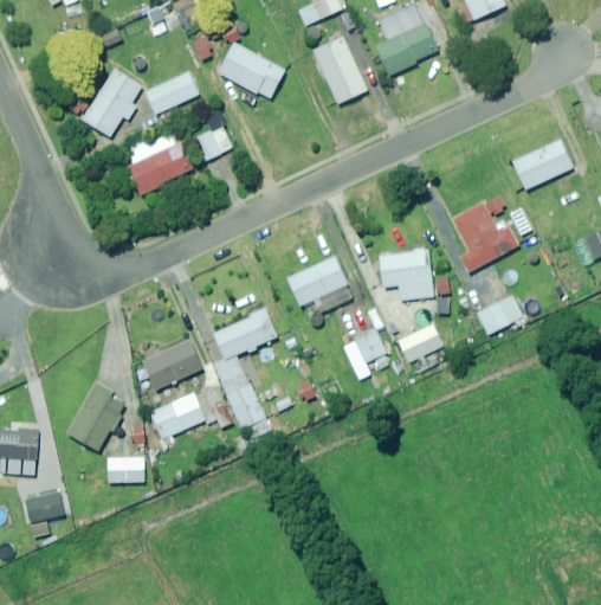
[(343,10),(338,0),(315,0),(316,2),(299,11),(305,25),(343,10)]
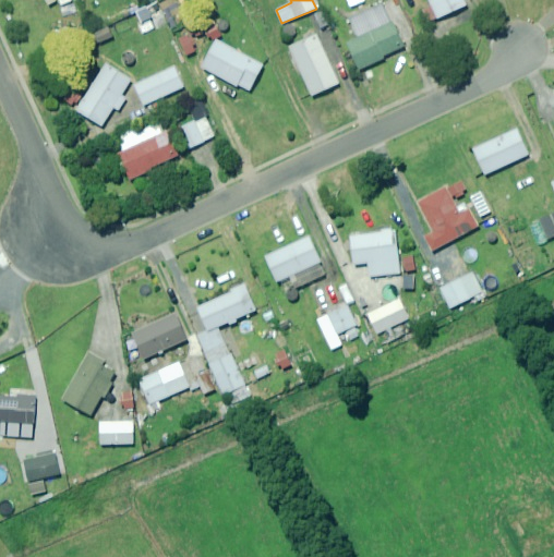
[(466,4),(464,0),(428,0),(431,5),(422,10),(428,22),(466,4)]
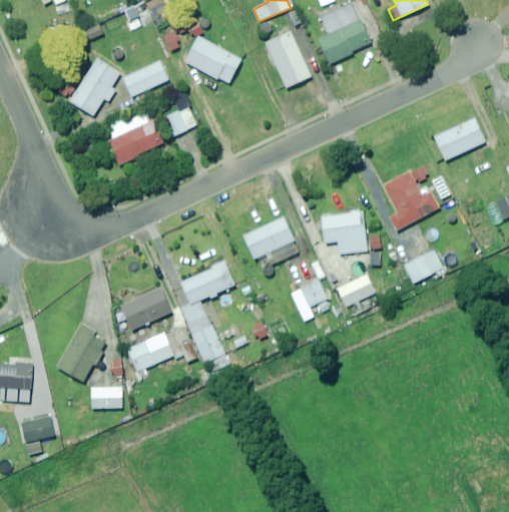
[(371,46),(352,3),(321,17),(329,34),(319,38),(330,63),(371,46)]
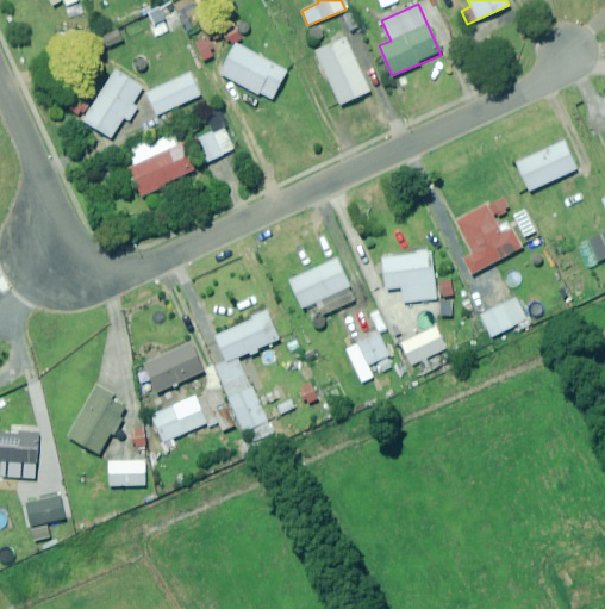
[(351,11),(343,13),(349,31),(359,28),(351,11)]
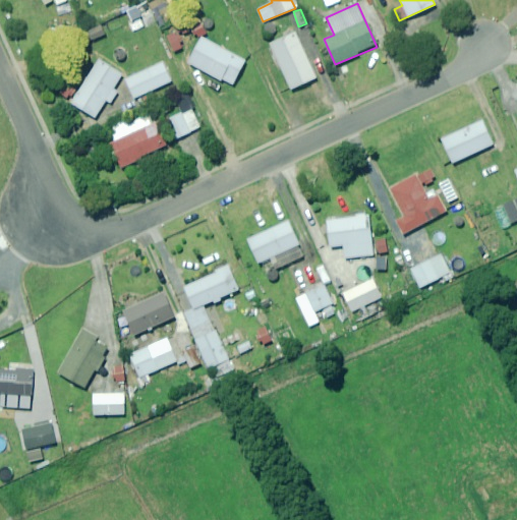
[(128,11),(116,15),(120,27),(132,23),(128,11)]
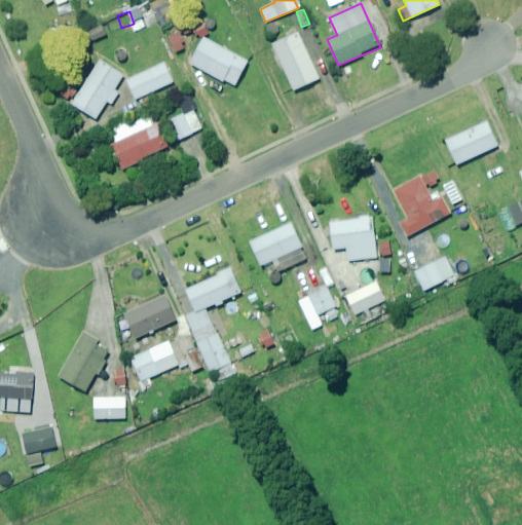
[(320,78),(299,33),(273,44),(293,89),(320,78)]
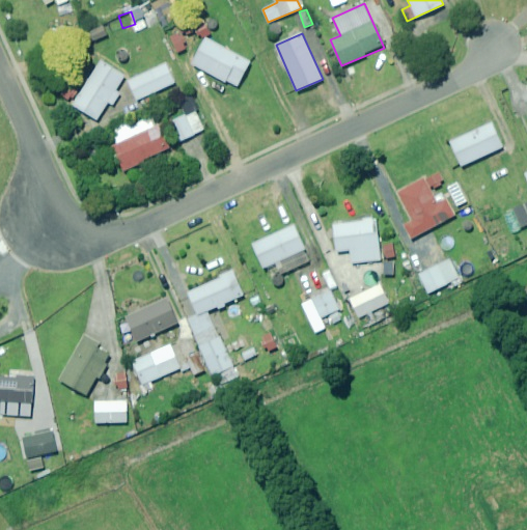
[(250,61),(205,38),(192,64),(237,87),(250,61)]
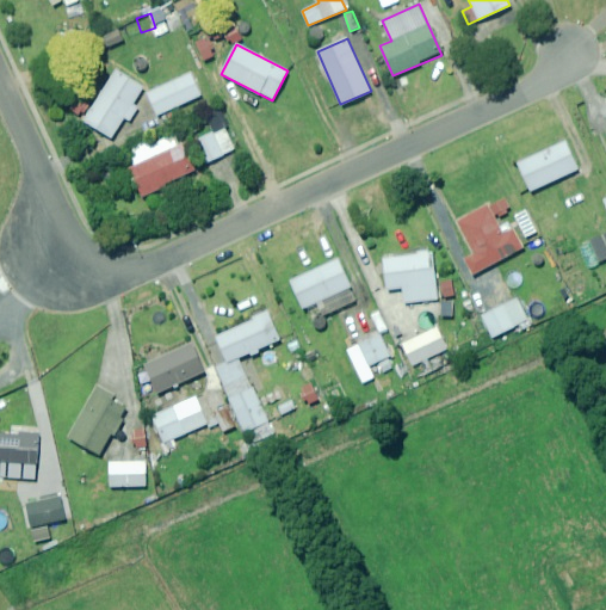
[(143,86),(116,69),(84,121),(111,137),(143,86)]
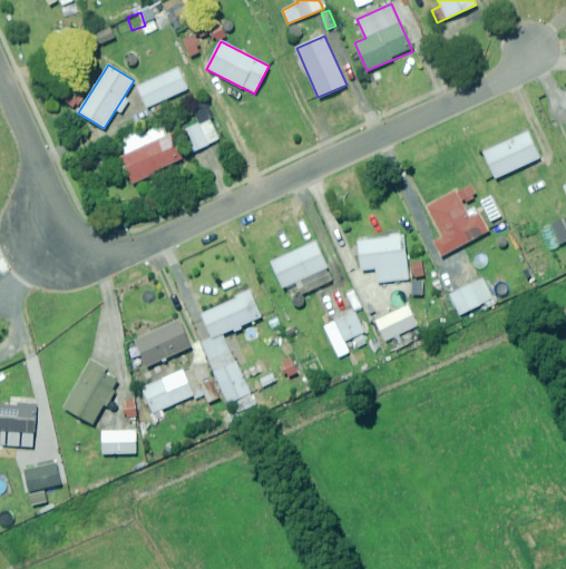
[(187,89),(177,67),(136,86),(146,107),(187,89)]
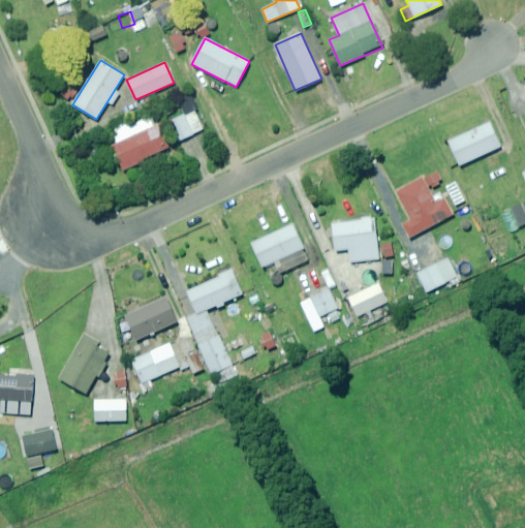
[(195,116),(192,110),(170,121),(180,141),(203,128),(195,116)]
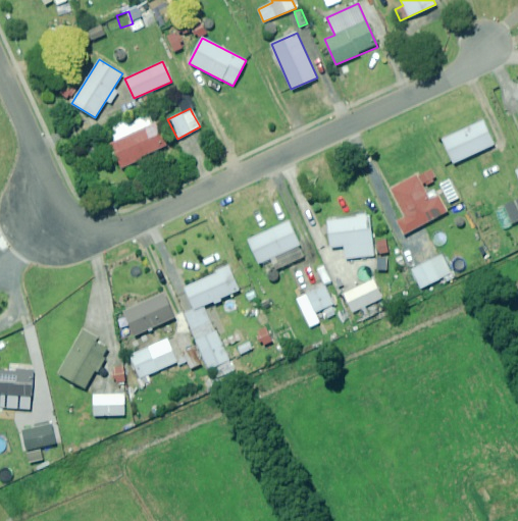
[(165,145),(148,113),(125,125),(121,118),(108,125),(116,141),(109,144),(122,167),(165,145)]
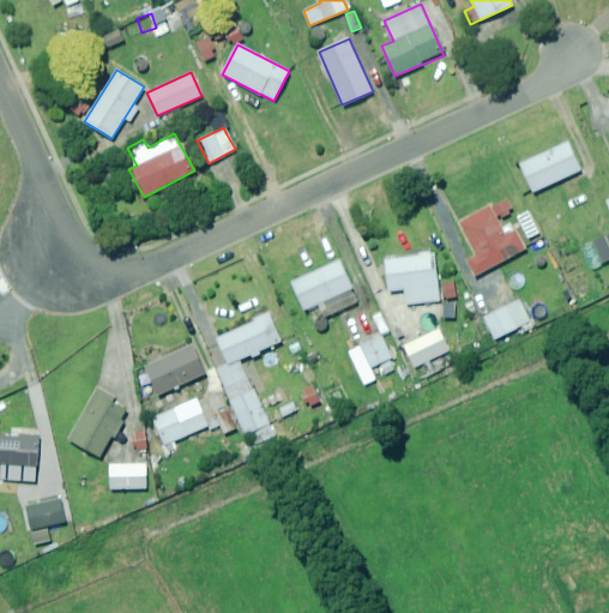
[(582,169),(568,142),(519,163),(532,192),(582,169)]
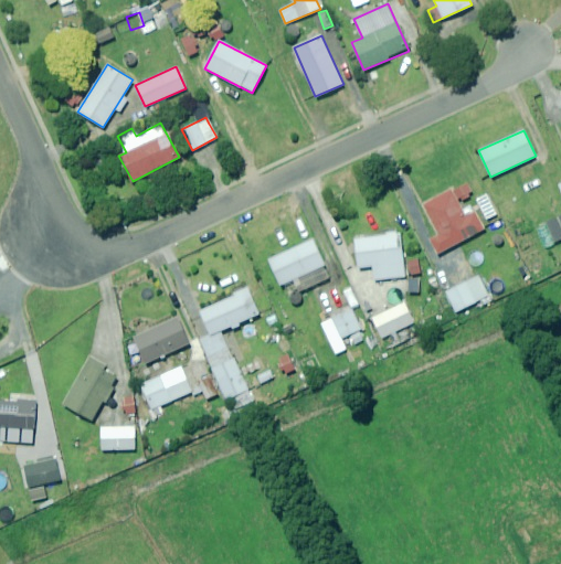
[(466,214),(452,189),(422,204),(438,234),(430,238),(437,254),(485,229),(475,210),(466,214)]
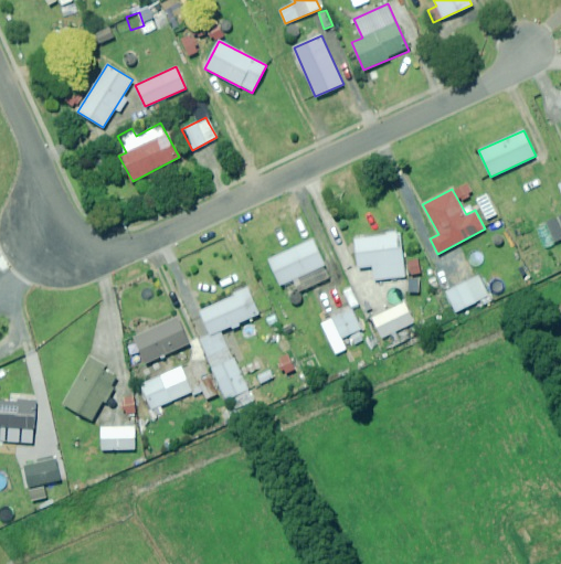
[(560,238),(560,215),(546,223),(554,242),(560,238)]
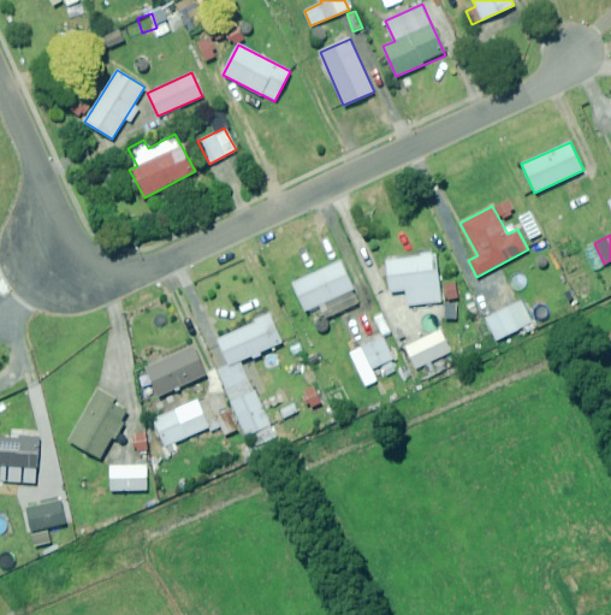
[(442,302),(437,254),(386,260),(389,291),(405,290),(407,306),(442,302)]
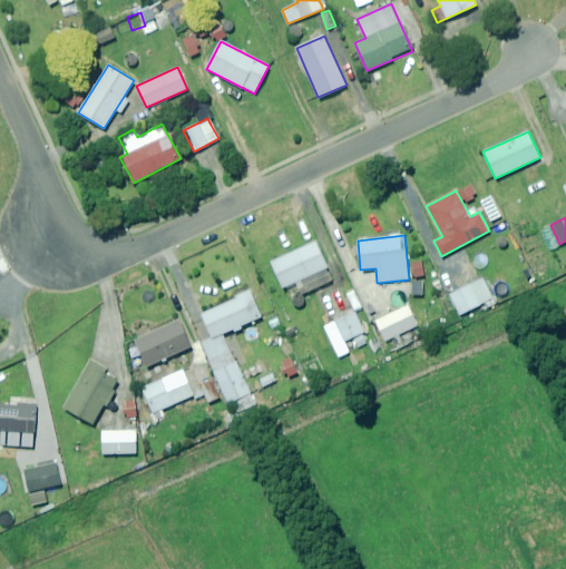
[(333,281),(316,242),(271,262),(282,287),(296,282),(301,294),(333,281)]
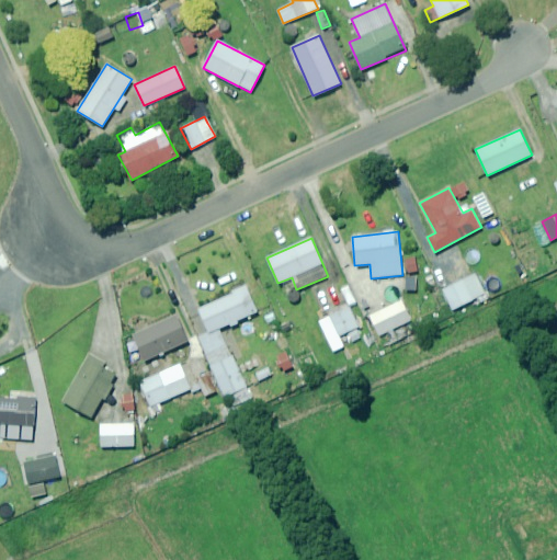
[(421,256),(406,256),(407,272),(422,272),(421,256)]
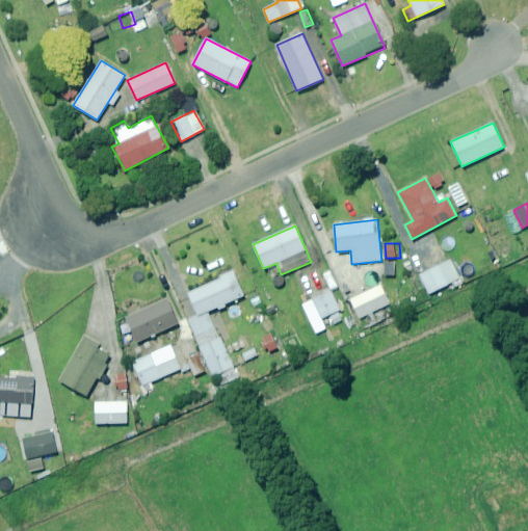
[(448,285),(438,264),(419,272),(428,294),(448,285)]
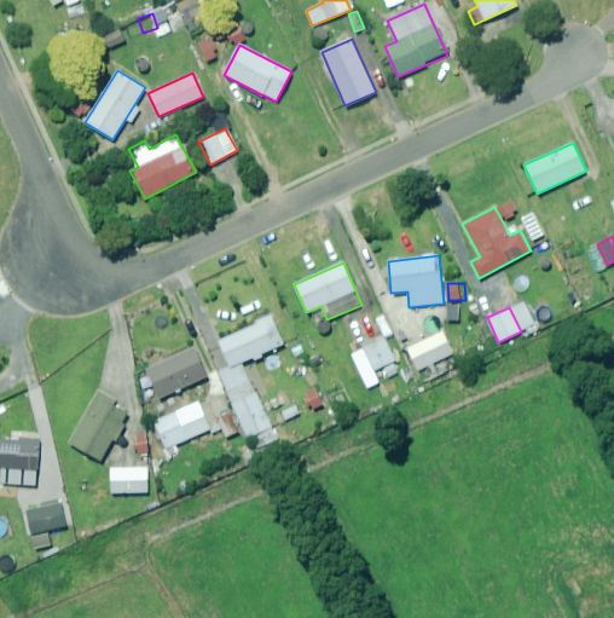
[(218,371),(249,437),(252,435),(258,449),(277,440),(271,427),(273,425),(258,392),(255,393),(241,363),(250,358),(253,363),(262,358),(261,357),(284,346),(270,316),(250,325),(252,328),(219,344),(225,356),(230,365),(218,371)]
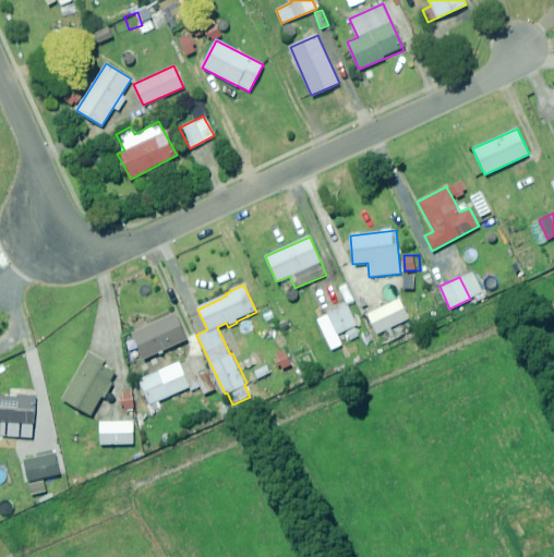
[(409,317),(398,297),(366,313),(377,334),(409,317)]
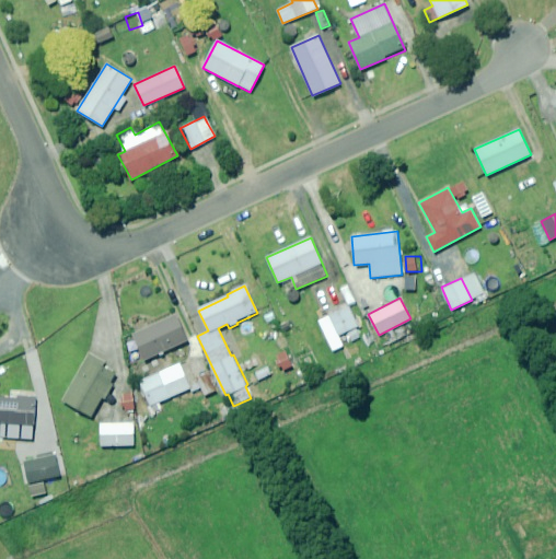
[(327,337),(328,340),(333,349),(362,334),(357,325),(347,306),(319,321),(302,329),(311,346),(327,337)]
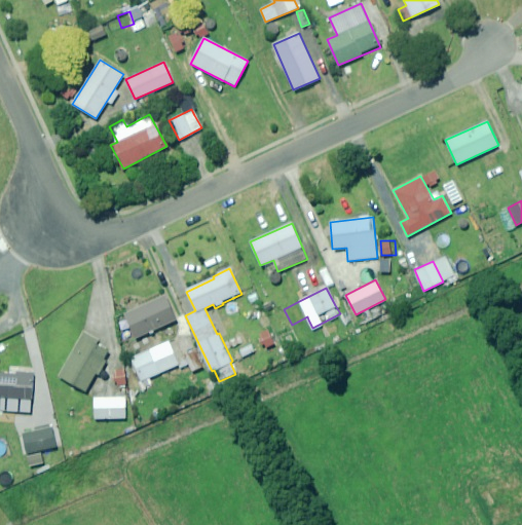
[(176,319),(164,295),(124,315),(136,339),(176,319)]
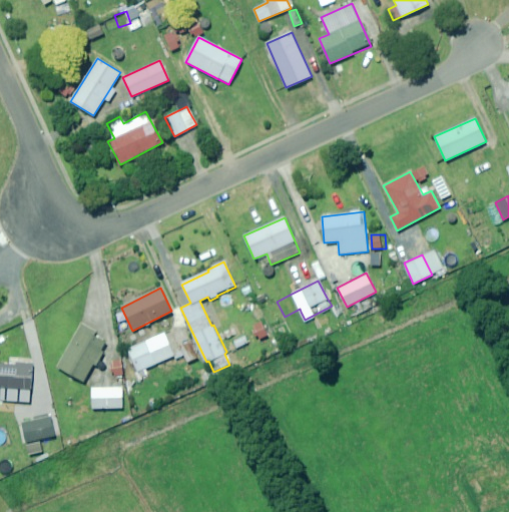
[(267,327),(263,319),(248,326),(252,334),(267,327)]
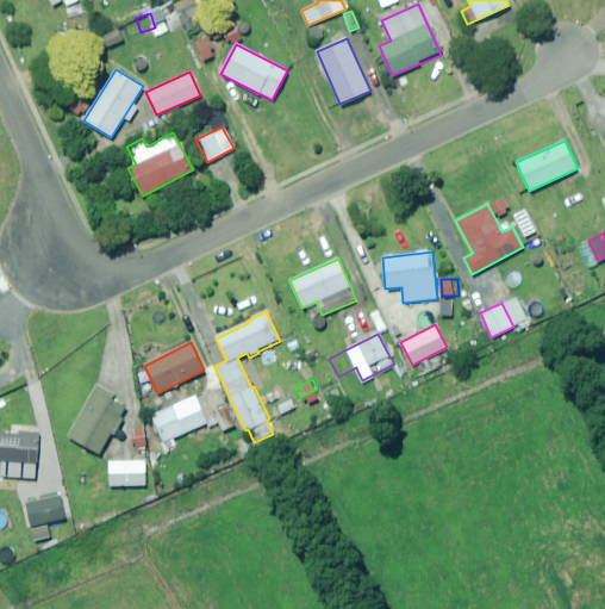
[(126,408),(95,390),(69,436),(99,454),(126,408)]
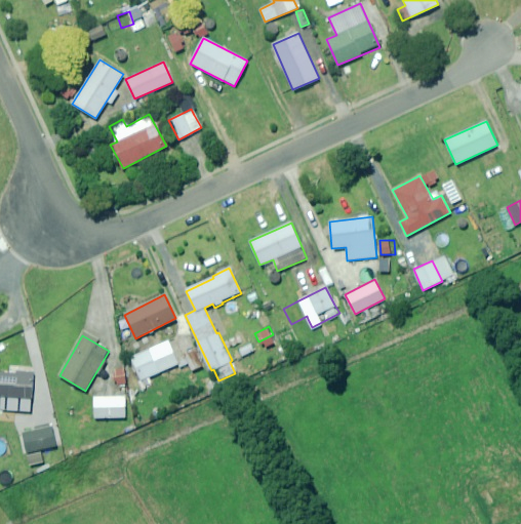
[(141,380),(176,364),(178,368),(186,365),(183,357),(176,360),(168,340),(130,357),(141,380)]
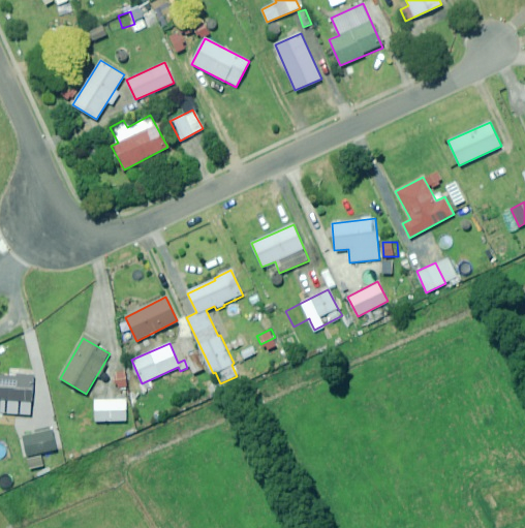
[(255,353),(252,346),(237,353),(241,361),(255,353)]
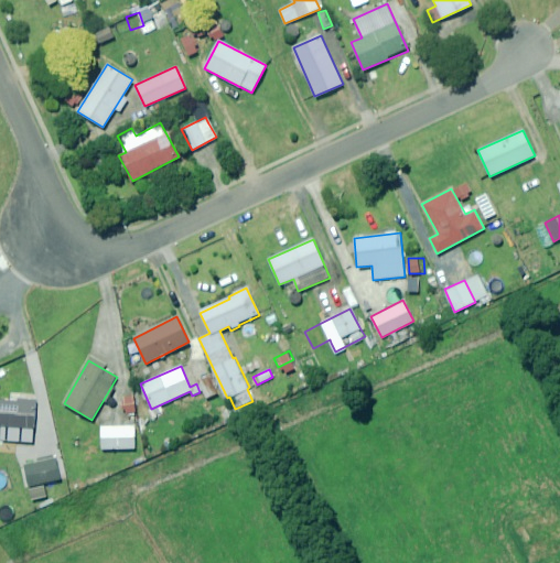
[(11,446),(11,441),(34,442),(36,401),(0,398),(0,426),(3,426),(2,440),(2,445),(11,446)]
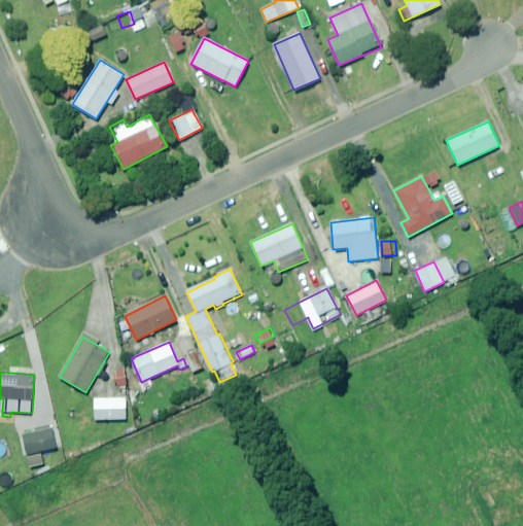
[(92,404),(79,393),(73,400),(85,411),(92,404)]
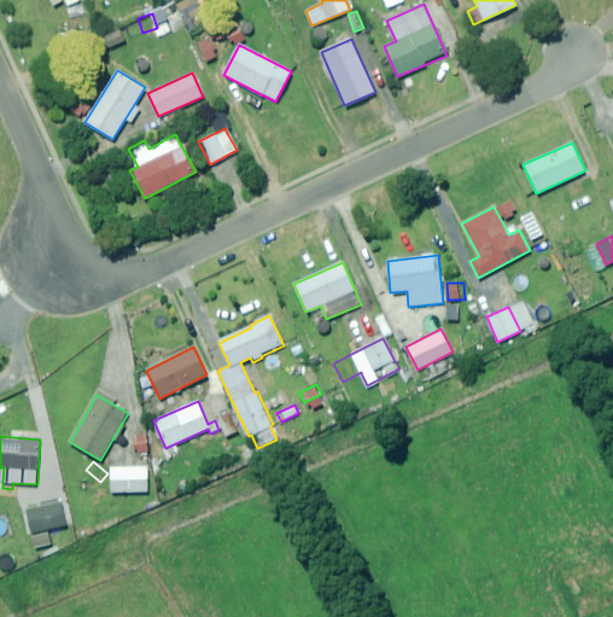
[(149,492),(149,467),(111,467),(111,492),(149,492)]
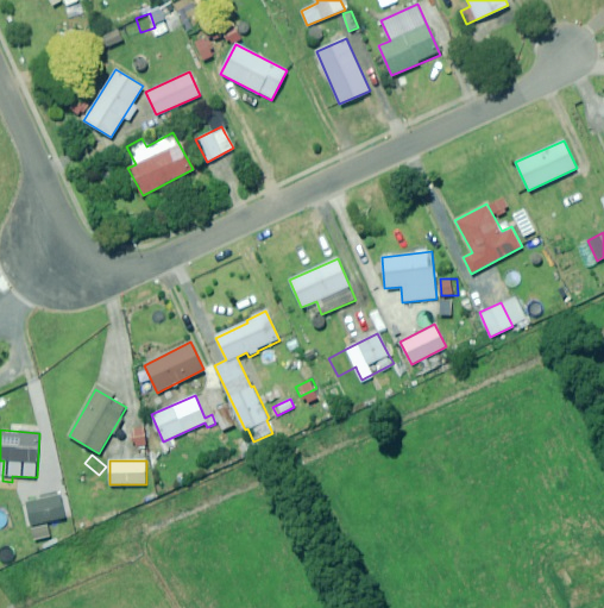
[(67,518),(61,494),(24,502),(30,526),(67,518)]
